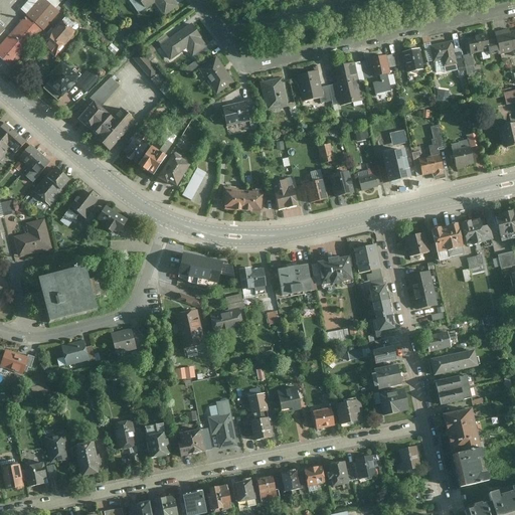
[(42,0),(26,18),(43,34),(60,15),(42,0)]
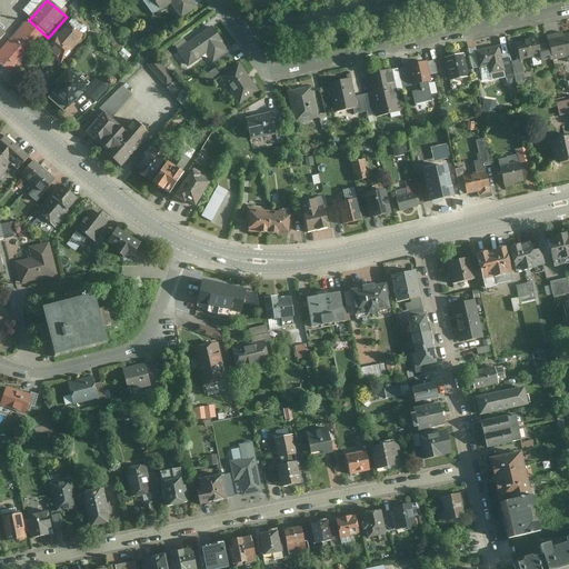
[(198,6),(193,0),(142,0),(153,15),(171,2),(181,17),(198,6)]
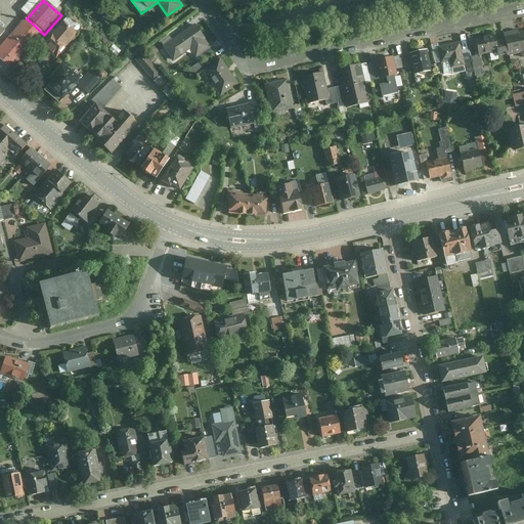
[(44,35),(27,18),(0,47),(0,60),(11,71),(44,35)]
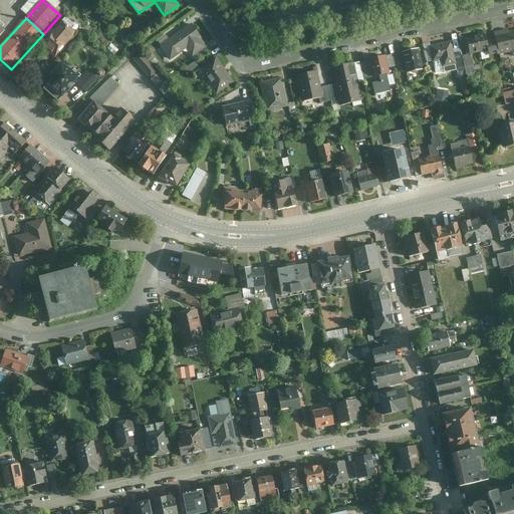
[(190,23),(160,45),(171,59),(187,48),(193,56),(207,46),(190,23)]
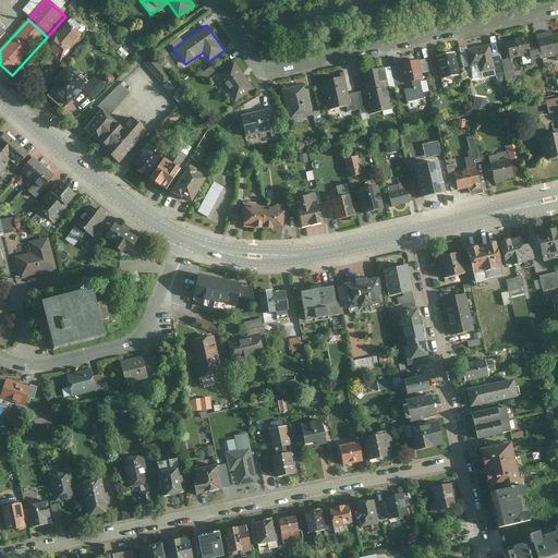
[(60,65),(83,39),(67,26),(45,51),(60,65)]
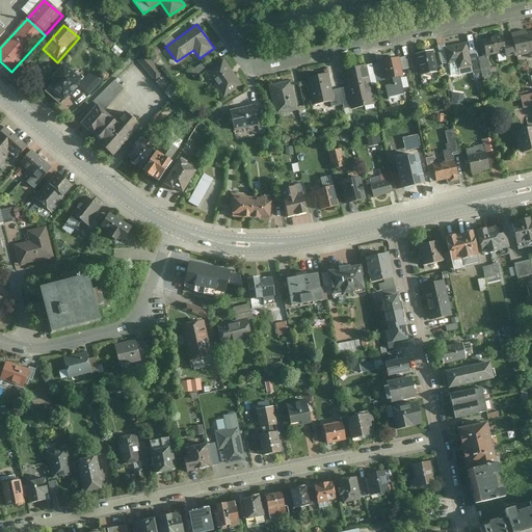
[(512,41),(507,42),(510,55),(516,53),(516,56),(529,53),(530,57),(531,56),(531,30),(527,31),(526,29),(511,32),(512,41)]
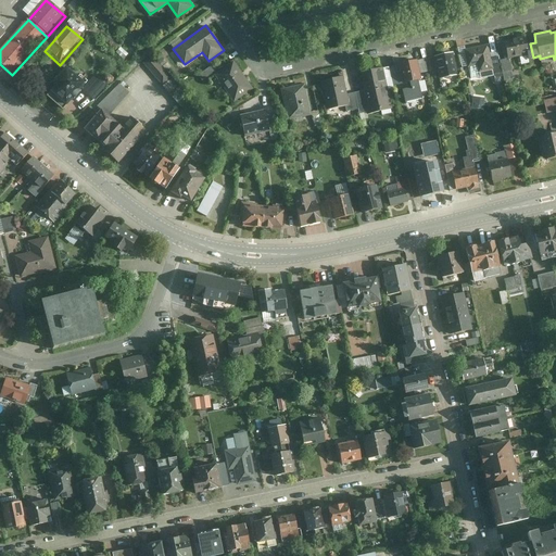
[(525,36),(504,40),(508,59),(529,53),(525,36)]
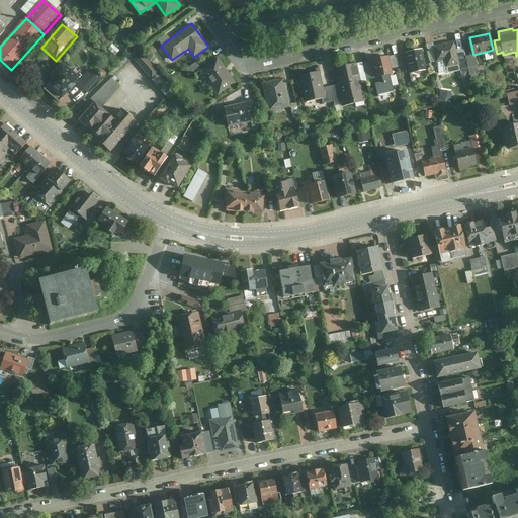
[(454,40),(432,46),(436,63),(444,61),(446,67),(459,64),(457,54),(454,40)]
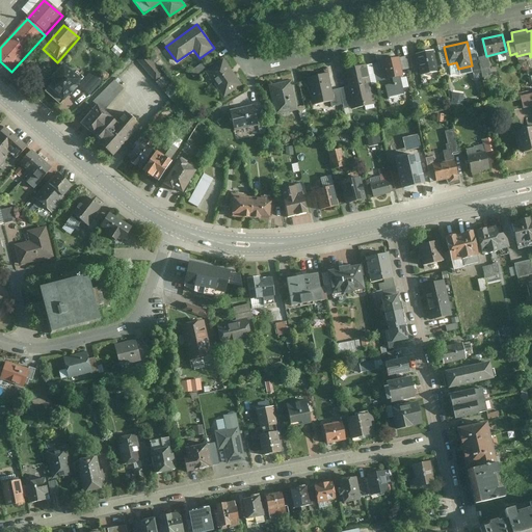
[(214,48),(200,58),(203,62),(217,52),(214,48)]
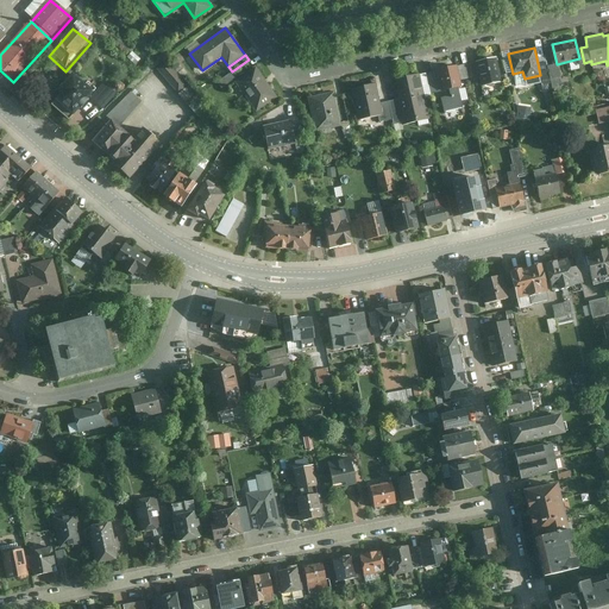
[(497,57),(476,62),(482,89),(503,85),(497,57)]
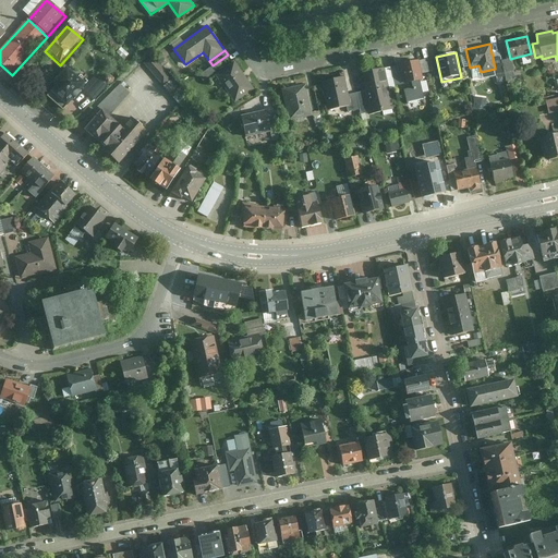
[(153,56),(144,63),(164,85),(172,77),(153,56)]
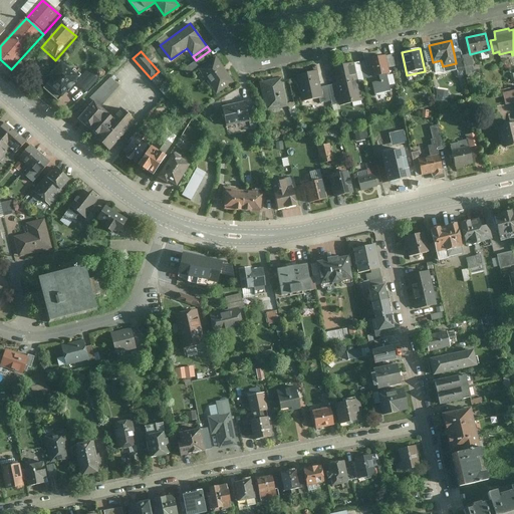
[(461,51),(454,53),(458,71),(465,70),(461,51)]
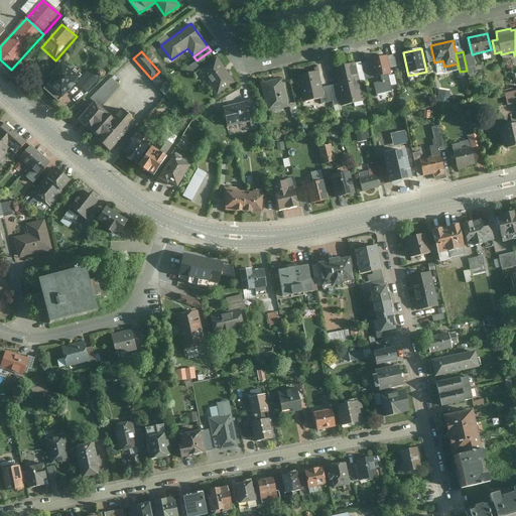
[(400,66),(398,53),(388,55),(390,68),(400,66)]
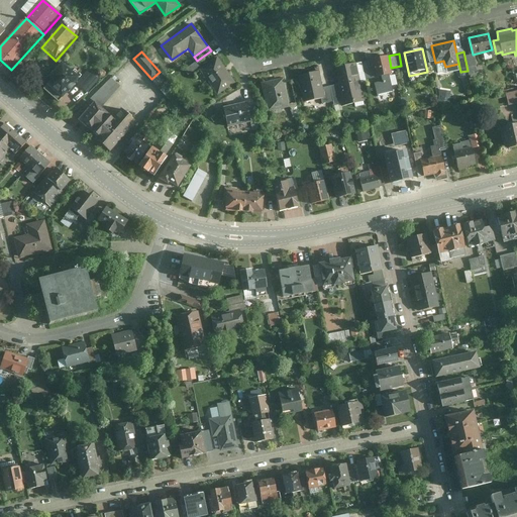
[(388,55),(370,59),(375,77),(381,76),(382,82),(375,83),(377,94),(392,91),(389,74),(392,74),(388,55)]
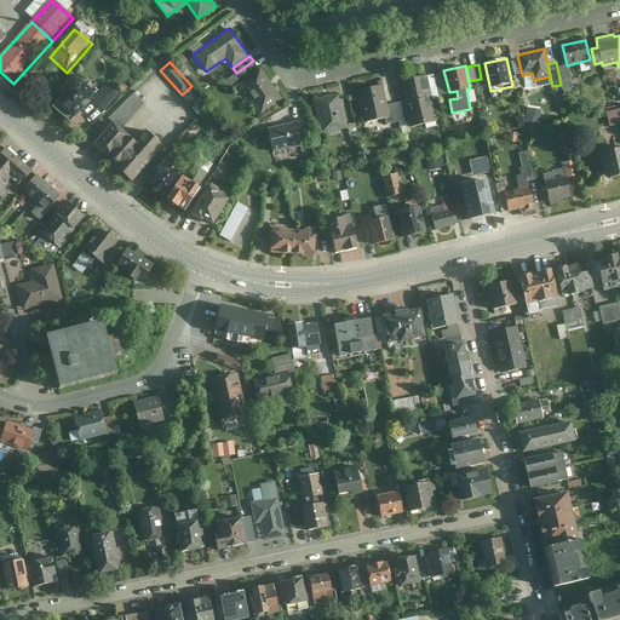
[(570,79),(568,65),(557,68),(560,81),(570,79)]
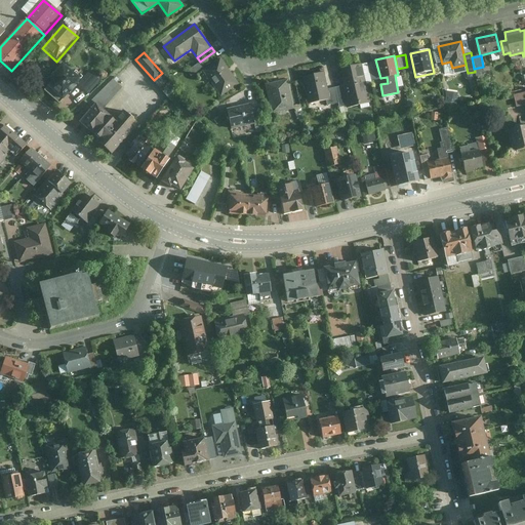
[(221,56),(203,70),(221,96),(240,83),(221,56)]
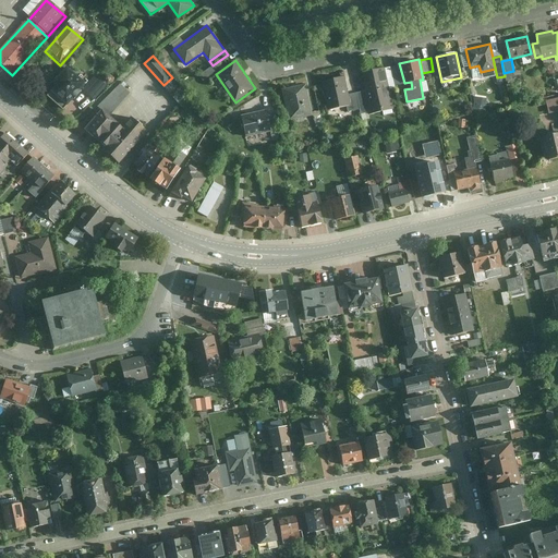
[(63,108),(87,82),(67,65),(52,82),(57,85),(48,95),(63,108)]
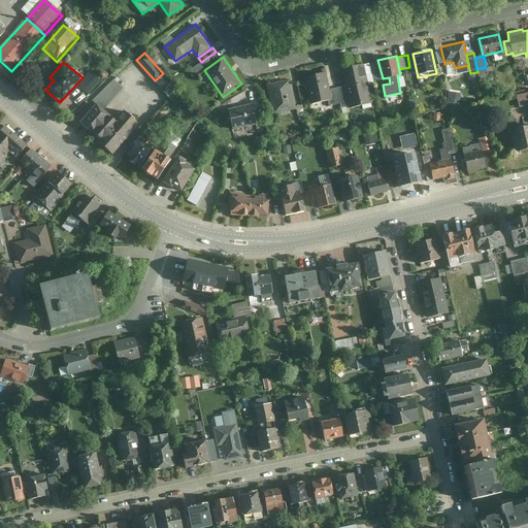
[(205,67),(201,62),(189,70),(193,76),(205,67)]
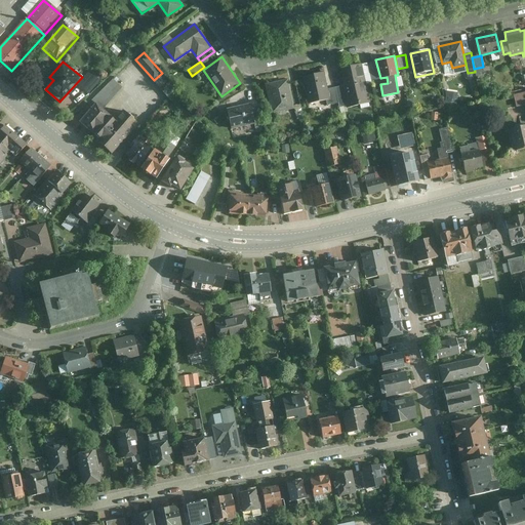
[(376,76),(373,62),(367,63),(371,77),(376,76)]
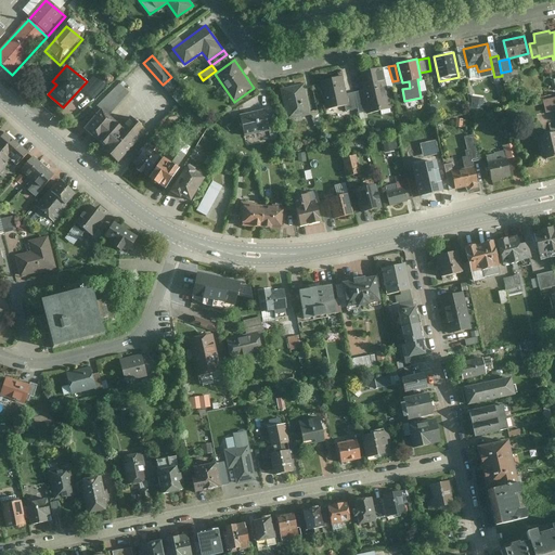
[(360,72),(364,90),(361,90),(365,112),(365,114),(391,108),(382,67),(360,72)]
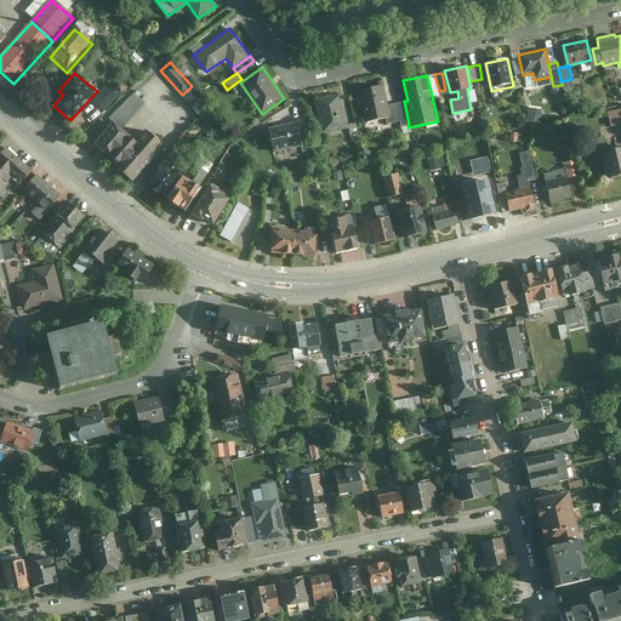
[(571,79),(560,81),(563,90),(574,87),(571,79)]
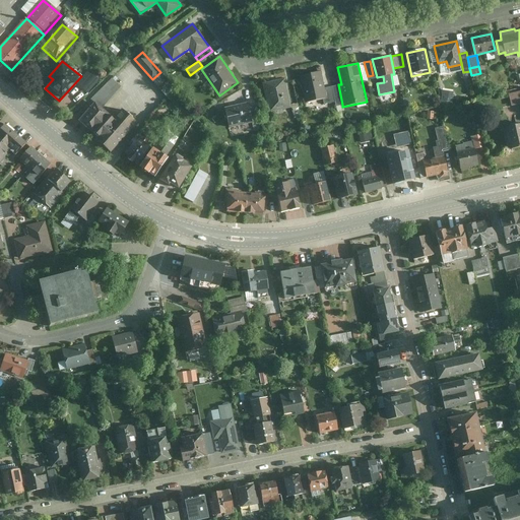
[(83,83),(81,86),(87,92),(100,79),(89,70),(80,80),(83,83)]
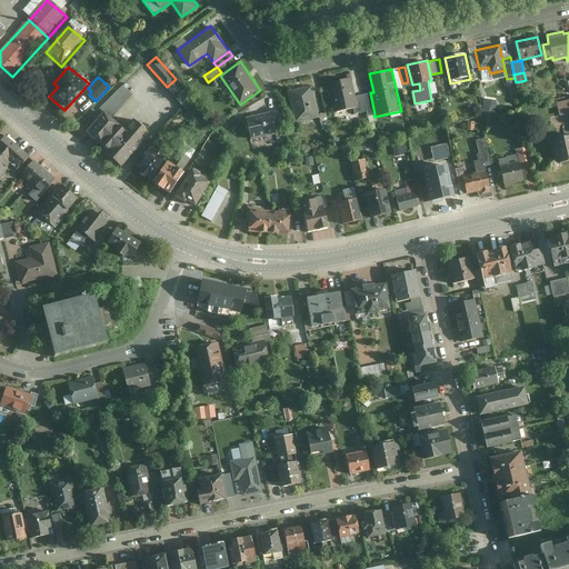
[(352,108),(357,107),(355,96),(350,77),(327,82),(333,112),(352,108)]
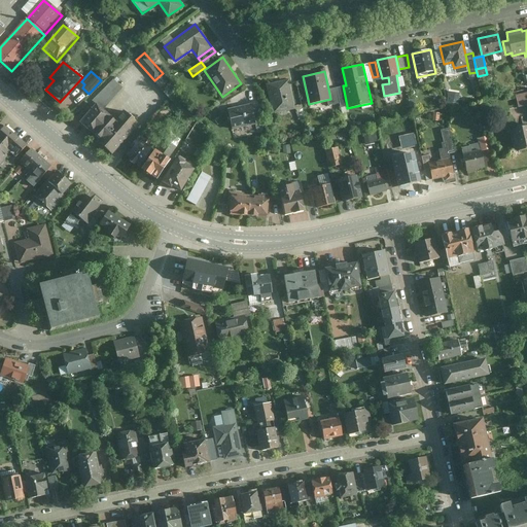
[(164,74),(155,81),(171,99),(178,92),(164,74)]
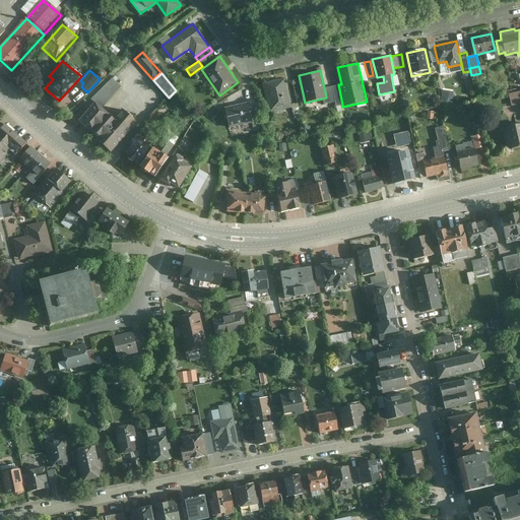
[(122,86),(114,78),(92,99),(101,107),(122,86)]
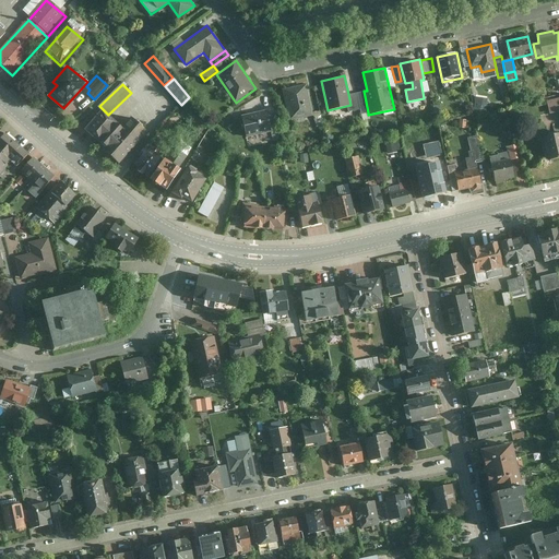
[(306,84),(282,90),(288,120),(312,115),(306,84)]
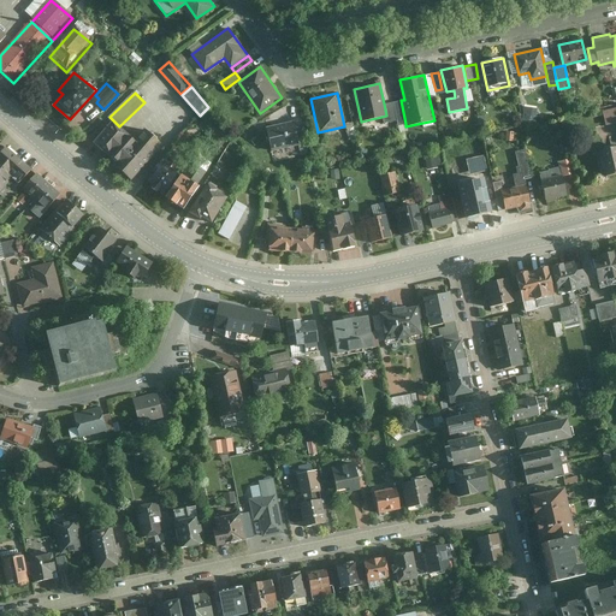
[(401,100),(392,102),(397,120),(398,125),(406,124),(401,100)]
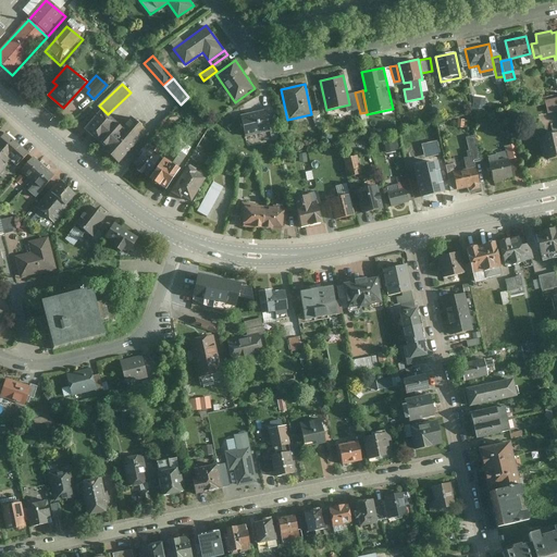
[(523,96),(518,90),(510,97),(515,102),(523,96)]
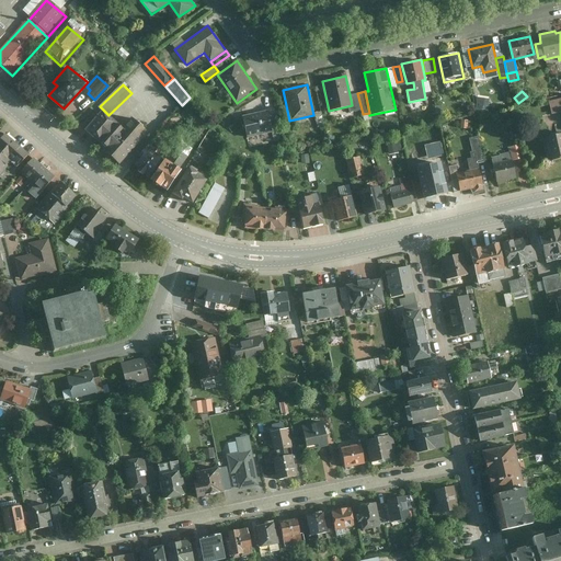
[(357,93),(350,94),(352,105),(347,106),(350,113),(362,110),(357,93)]
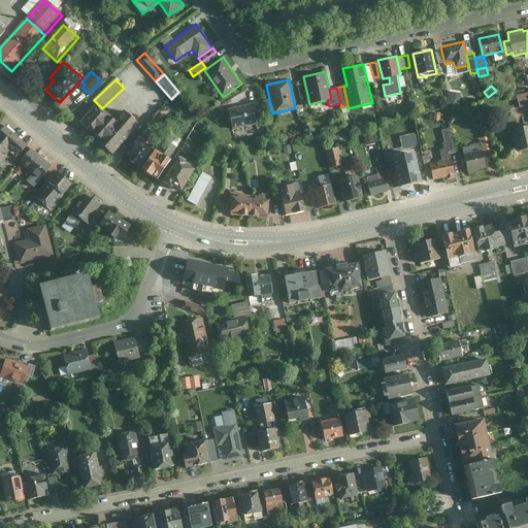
[(461,93),(450,92),(448,102),(460,103),(461,93)]
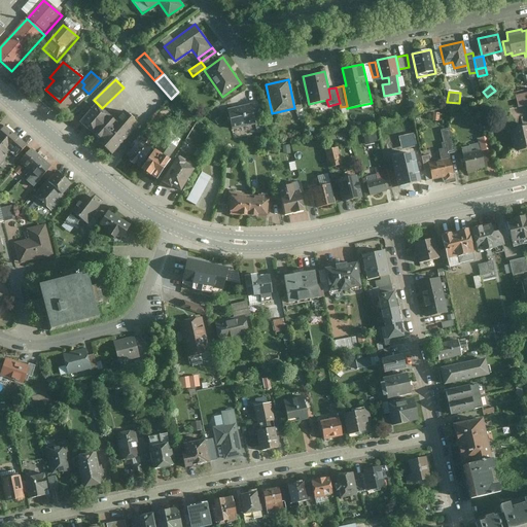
[(526,104),(526,100),(525,93),(517,95),(520,106),(526,104)]
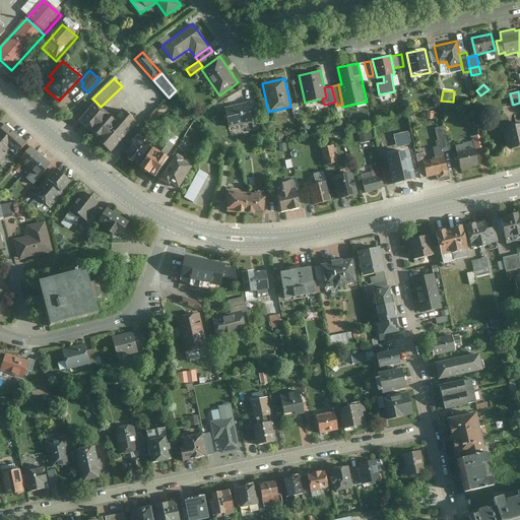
[(249,102),(225,107),(230,128),(254,123),(249,102)]
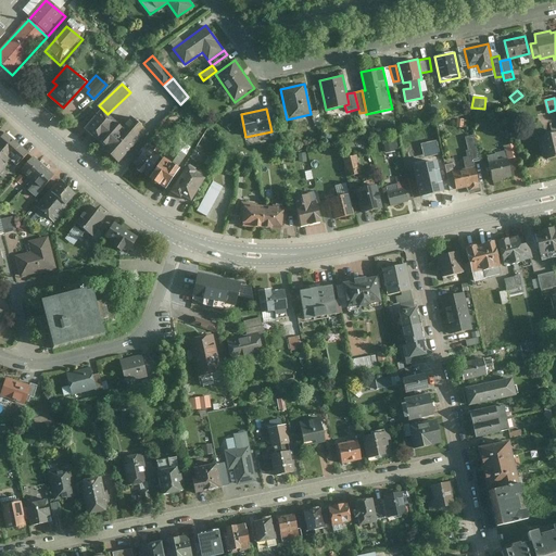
[(105,147),(122,127),(102,110),(85,129),(105,147)]
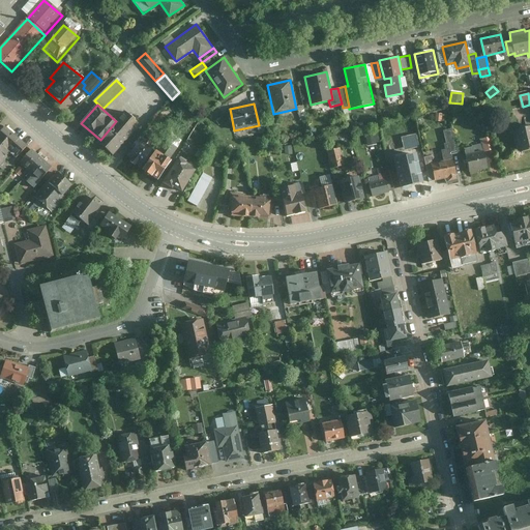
[(125,111),(116,121),(100,140),(98,143),(114,155),(141,123),(125,111)]
